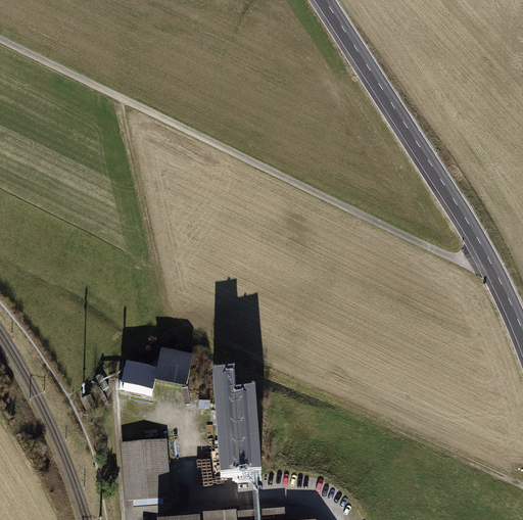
[(126,359),(120,386),(150,393),(154,376),(185,383),(192,352),(159,345),(155,366),(126,359)]
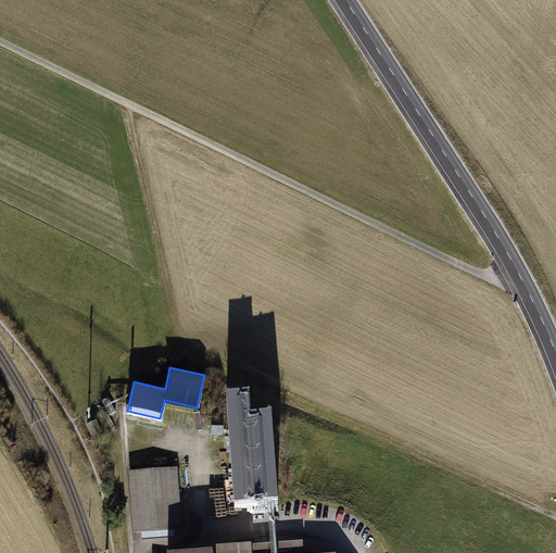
[(251,391),(226,393),(235,503),(280,499),(274,411),(252,413),(251,391)]
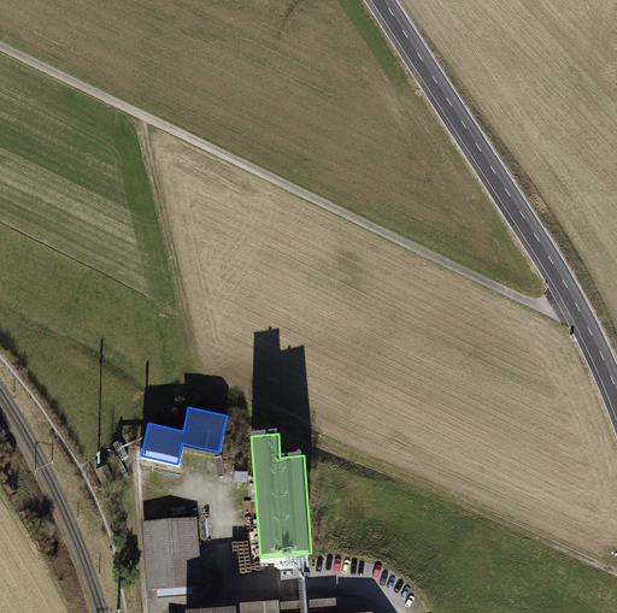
[(104,460),(92,466),(100,483),(111,477),(104,460)]
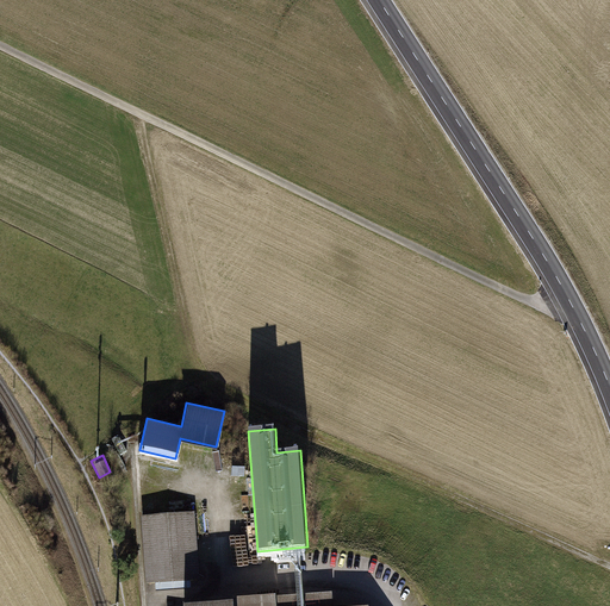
[(141,513),(145,582),(154,581),(154,589),(188,587),(188,579),(198,579),(193,510),(141,513)]
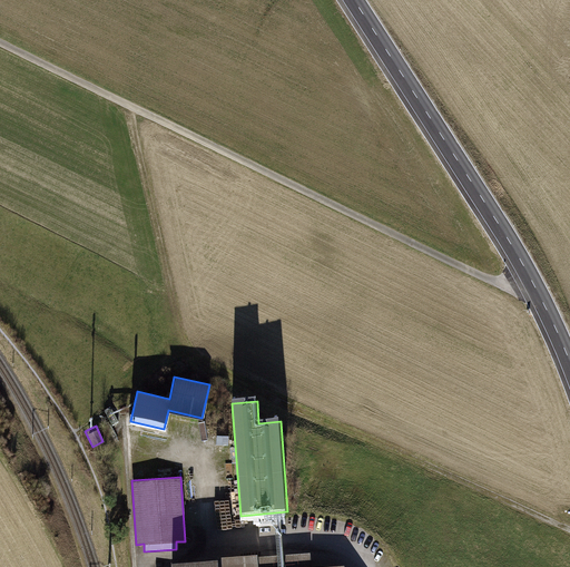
[(217,566),(312,566),(311,553),(173,563),(172,566),(204,566),(217,566)]
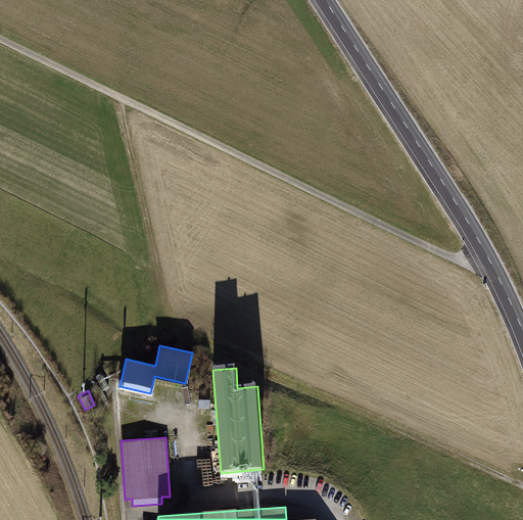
All buildings are outlined.
